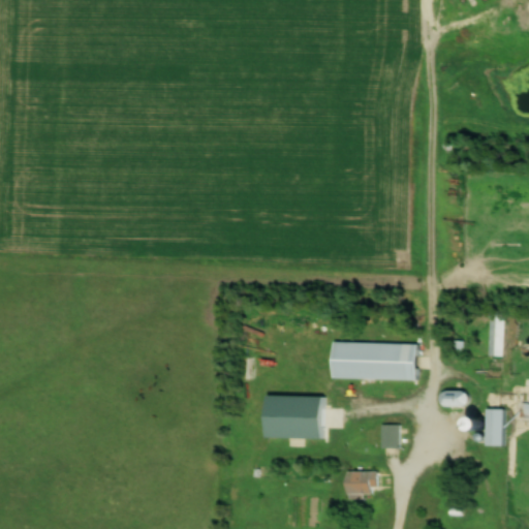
[(490,358),(504,358),(504,315),(490,315),(490,358)]
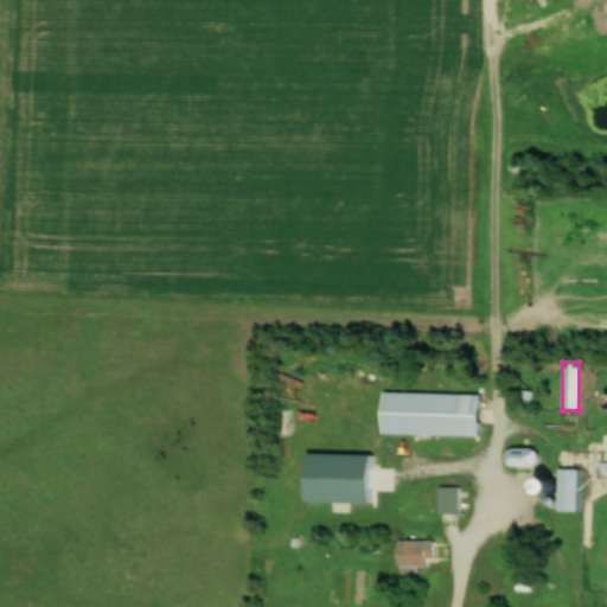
[(382,435),(479,436),(479,395),(382,394),(382,435)]
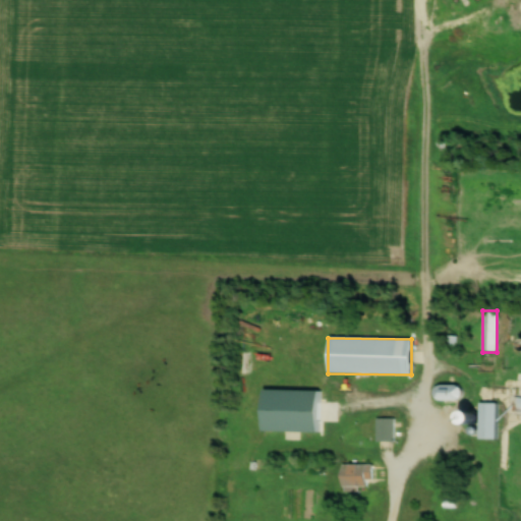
[(435,401),(461,401),(461,386),(435,386),(435,401)]
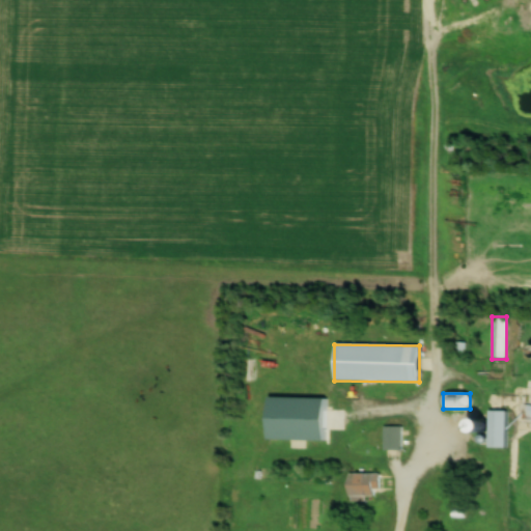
[(325,401),(282,401),(282,435),(325,435),(325,401)]
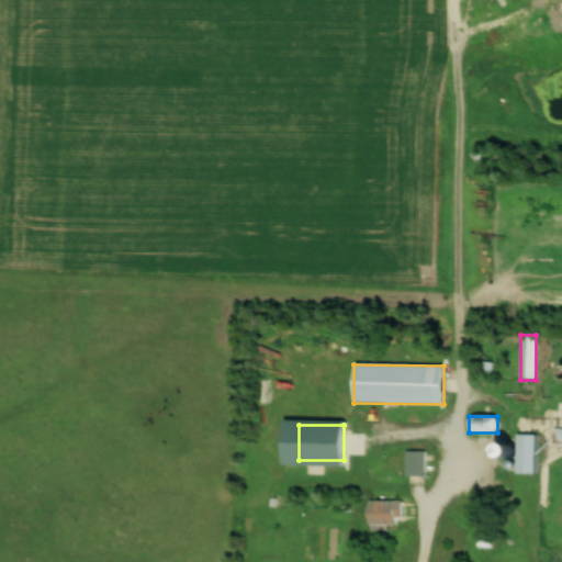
[(535,475),(535,436),(517,436),(517,475),(535,475)]
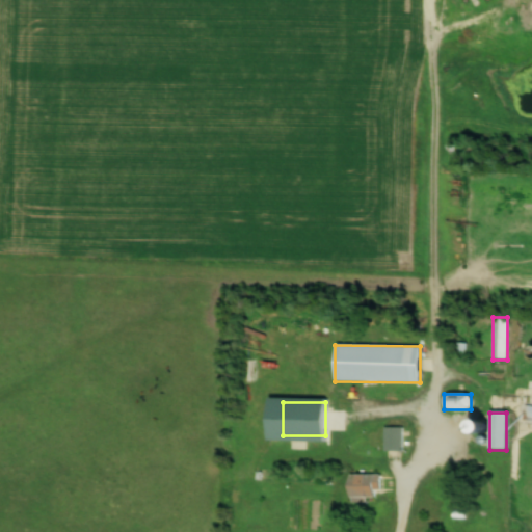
[(403,427),(384,427),(384,452),(403,452),(403,427)]
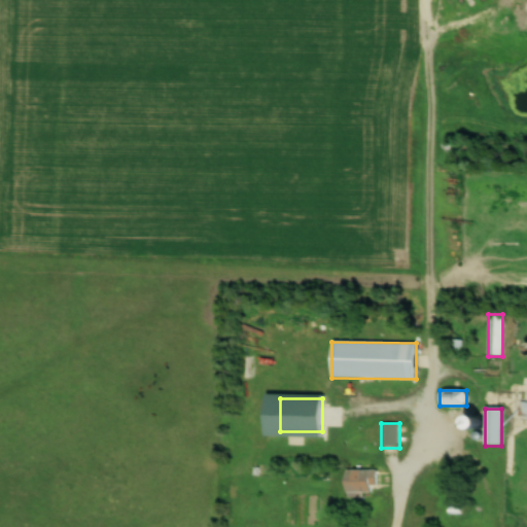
[(346,494),(376,494),(376,470),(346,470),(346,494)]
